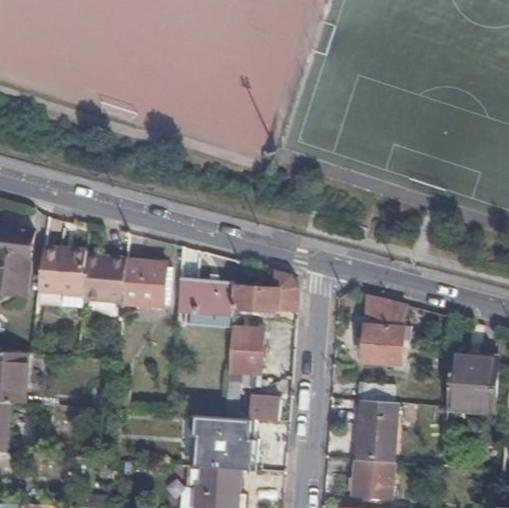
[(0,289),(25,293),(34,229),(0,224),(0,289)]
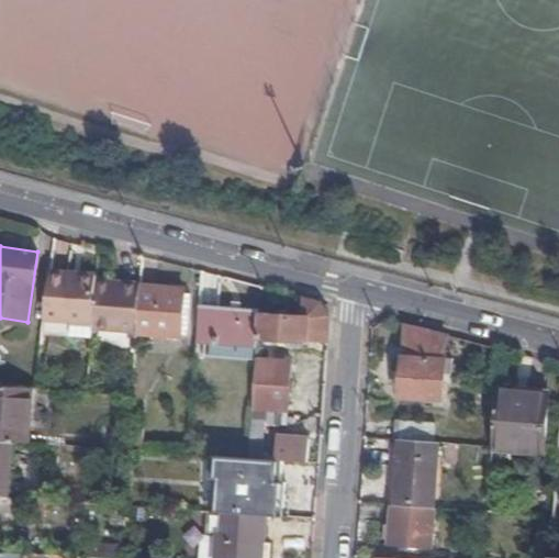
[(48,270),(42,320),(91,323),(93,283),(94,279),(67,278),(67,272),(48,270)]
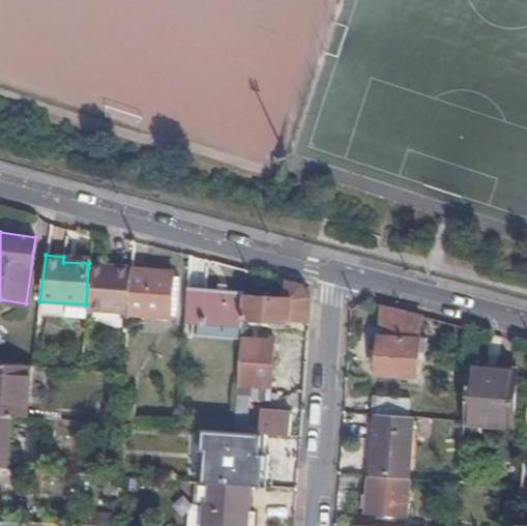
[(132,267),(132,266),(113,265),(112,270),(88,267),(86,304),(86,310),(127,313),(132,267)]
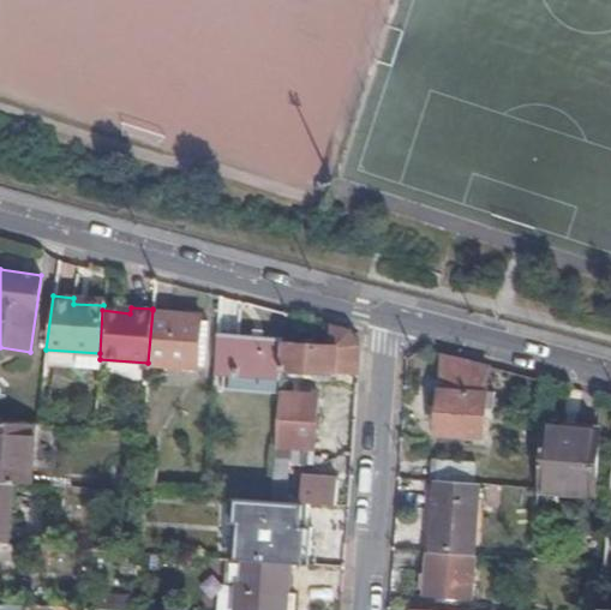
[(153,310),(148,363),(197,366),(201,315),(153,310)]
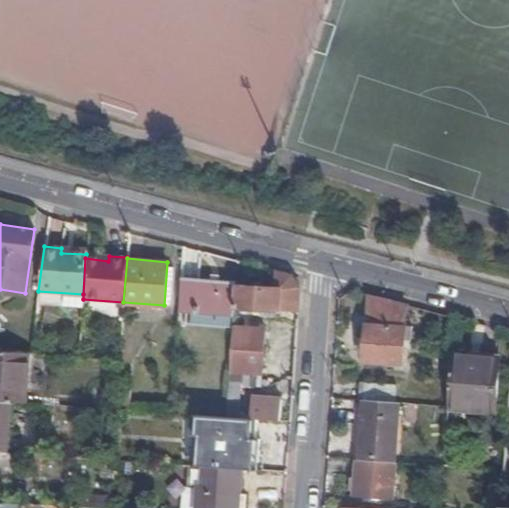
[(232,308),(297,313),(298,287),(293,277),(290,275),(273,270),(272,289),(234,286),(232,308)]
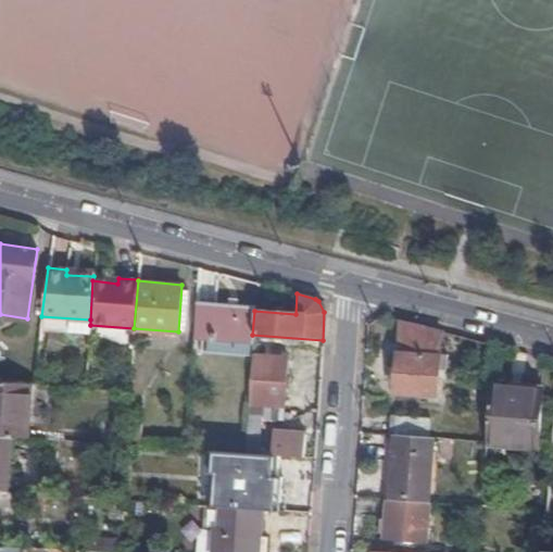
[(252,341),(252,335),(254,311),(255,304),(197,301),(192,337),(252,341)]
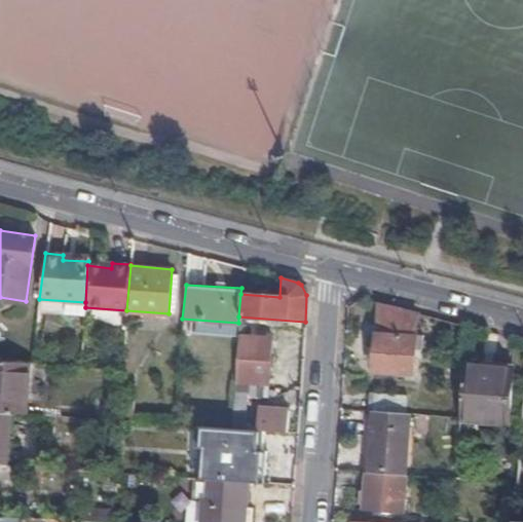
[(414,336),(416,313),(377,304),(373,372),(412,375),(414,348),(414,336)]
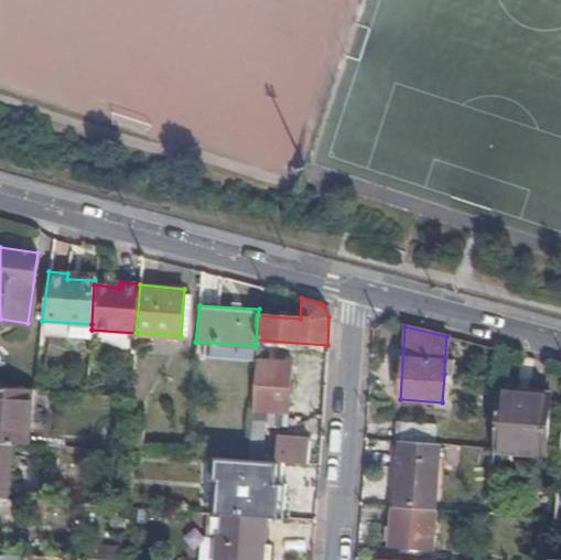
[(251,410),(278,411),(287,412),(290,365),(255,363),(251,410)]
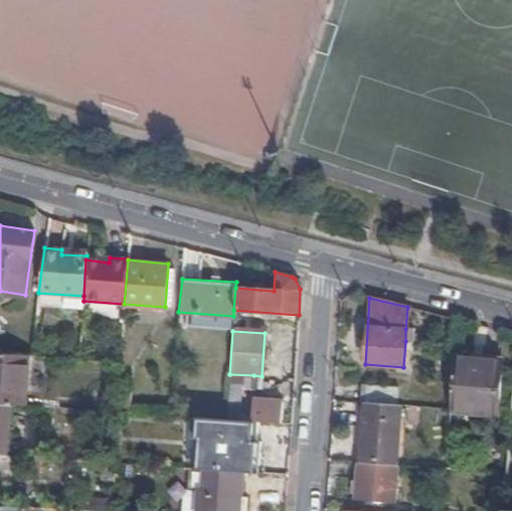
[(28,354),(0,352),(0,402),(10,403),(24,404),(28,354)]
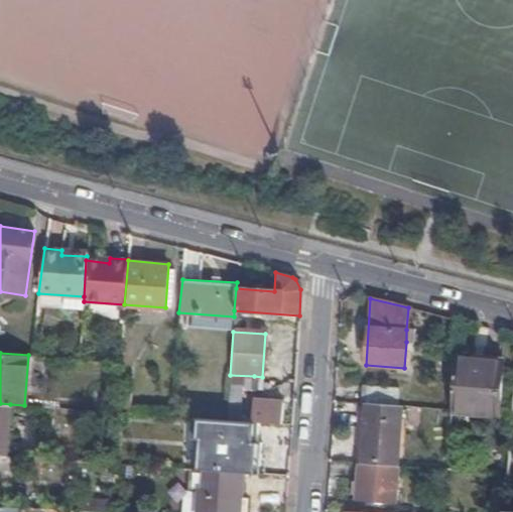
[(502,360),(455,357),(451,410),(451,411),(498,414),(502,360)]
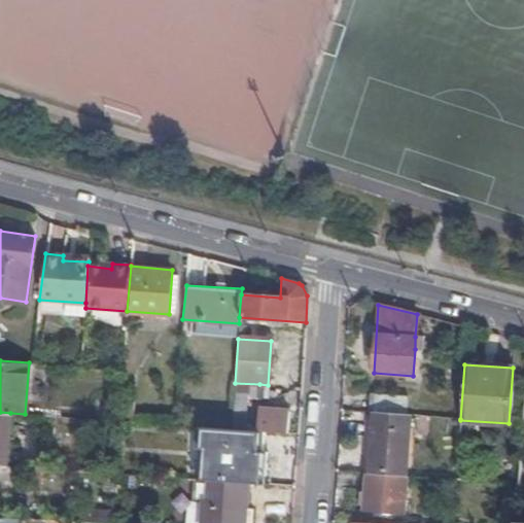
[(256,431),(257,409),(259,384),(235,383),(232,430),(245,431),(256,431)]
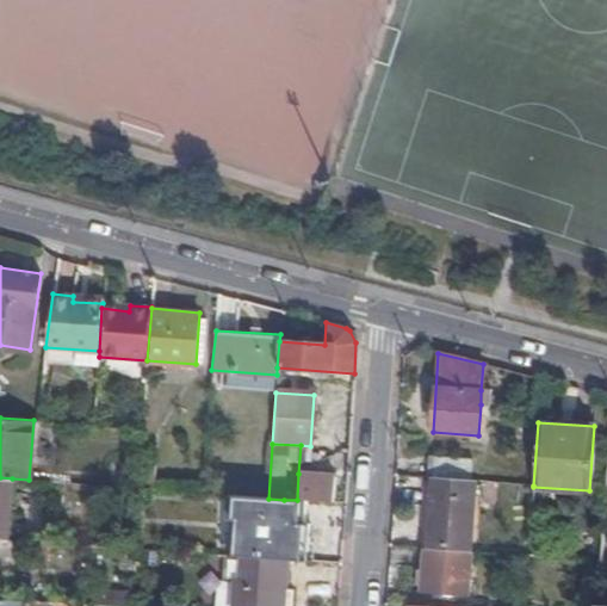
[(428,476),(468,480),(469,459),(431,456),(428,476)]
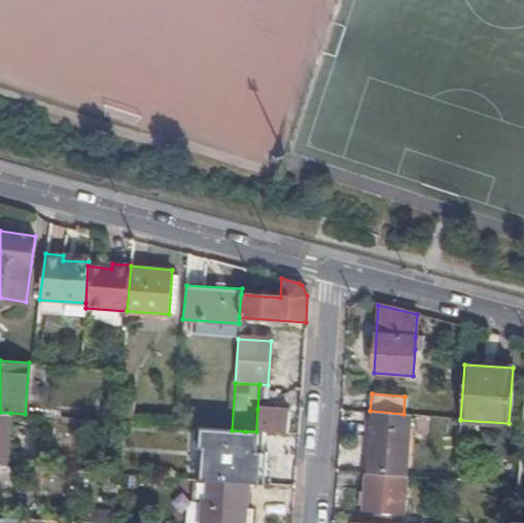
[(120,401),(118,421),(128,422),(129,402),(120,401)]
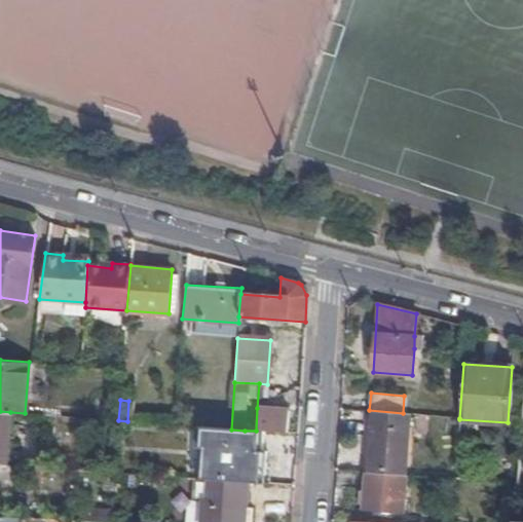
[(275,433),(286,434),(288,410),(257,408),(256,431),(275,433)]
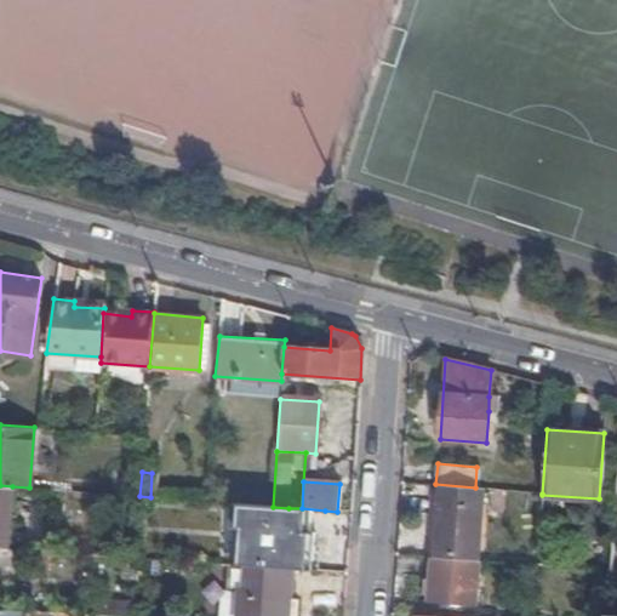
[(432,557),(475,562),(480,488),(475,488),(435,484),(432,557)]
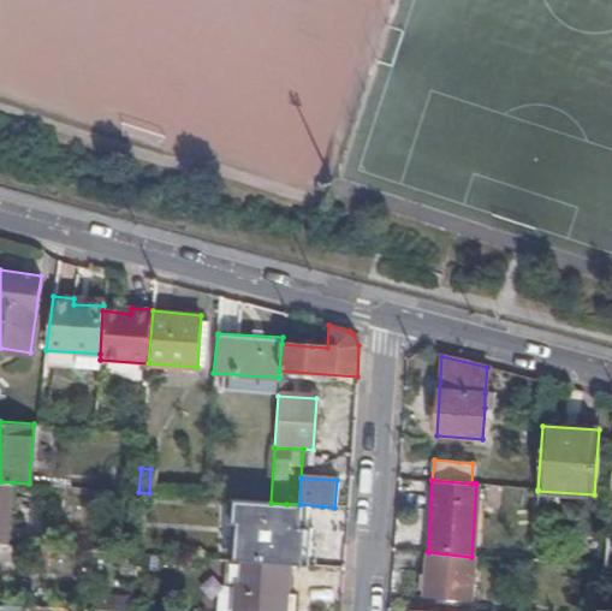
[(12,482),(0,481),(0,541),(7,543),(12,482)]
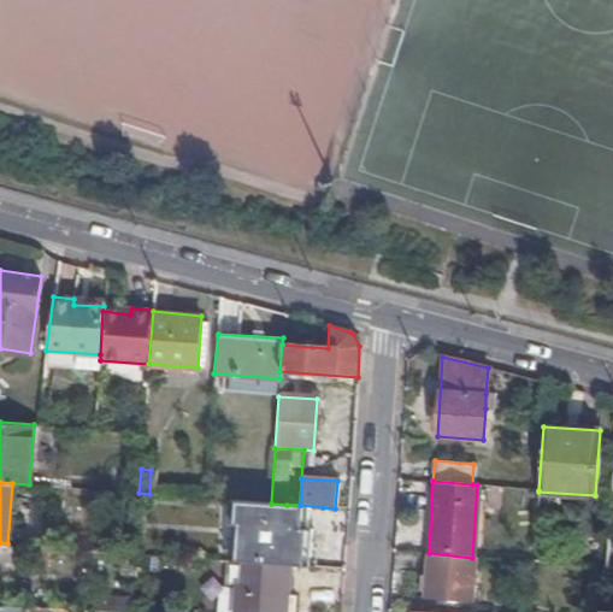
[(289,564),(319,566),(323,507),(300,505),(287,505),(286,517),(282,517),(280,540),(295,541),(295,562),(289,564)]
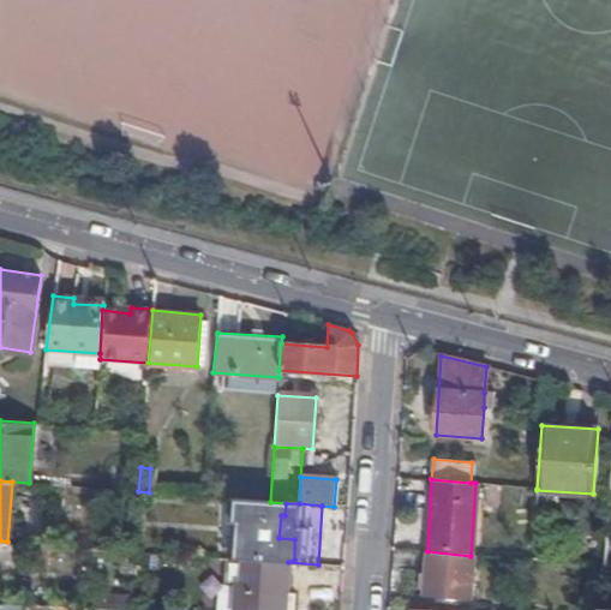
[(273,561),(288,562),(294,560),(294,539),(279,538),(274,538),(273,561)]
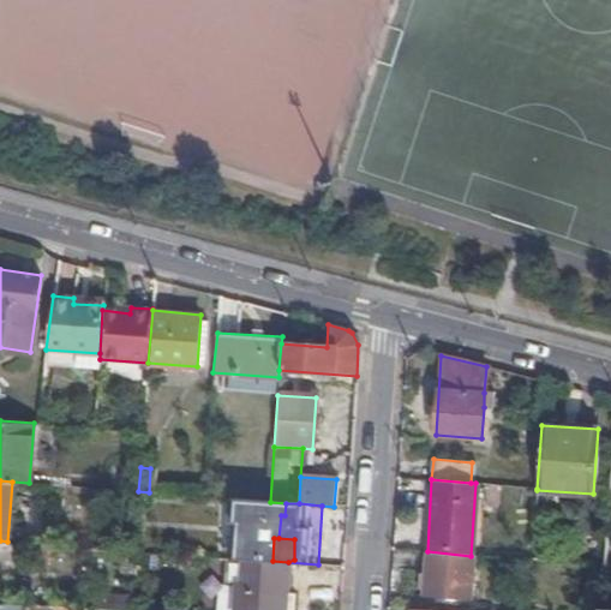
[(0,560),(11,561),(13,542),(7,542),(0,540),(0,560)]
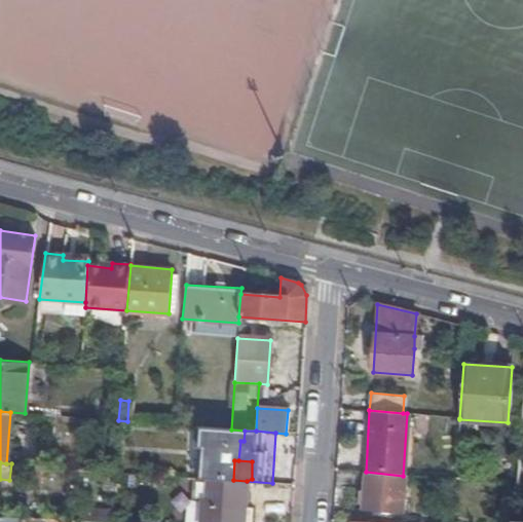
[(401,513),(403,476),(366,472),(365,472),(362,509),(401,513)]
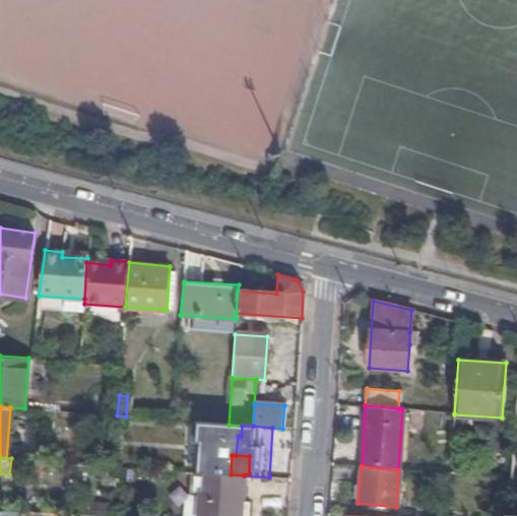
[(198,515),(241,515),(244,475),(231,474),(206,472),(205,493),(200,492),(198,515)]
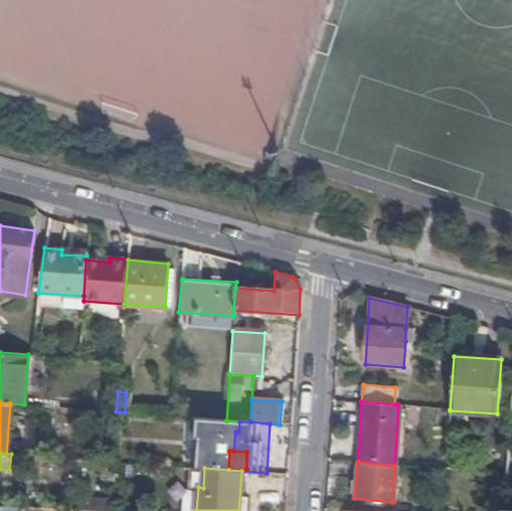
[(66,508),(96,510),(109,510),(110,502),(66,498),(66,508)]
